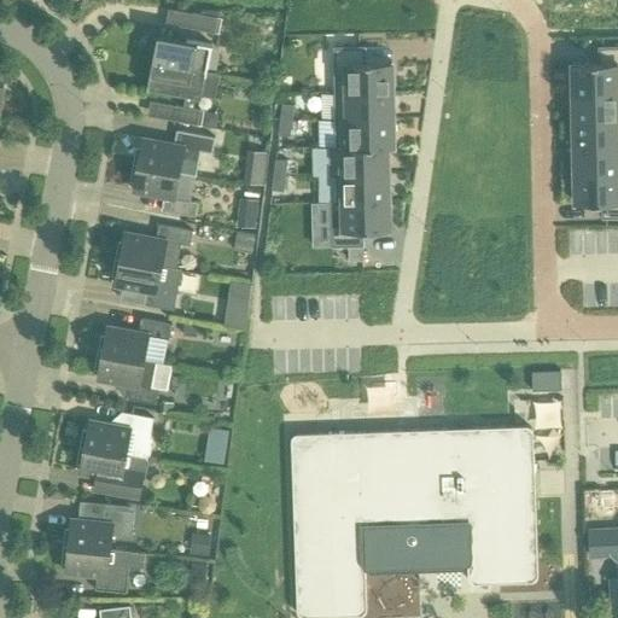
[(192,28),(219,33),(221,19),(194,15),(192,28)]
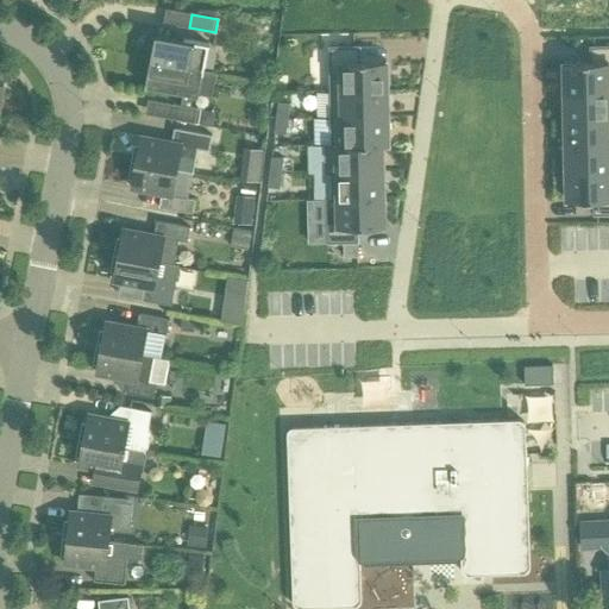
[(150,60),(203,70),(209,43),(184,38),(184,39),(156,33),(152,50),(150,60)]
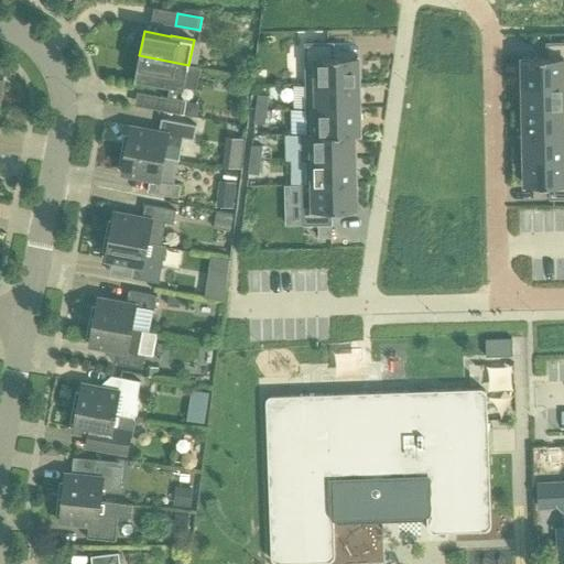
[(519,84),(563,83),(563,41),(544,42),(545,55),(518,56),(519,84)]
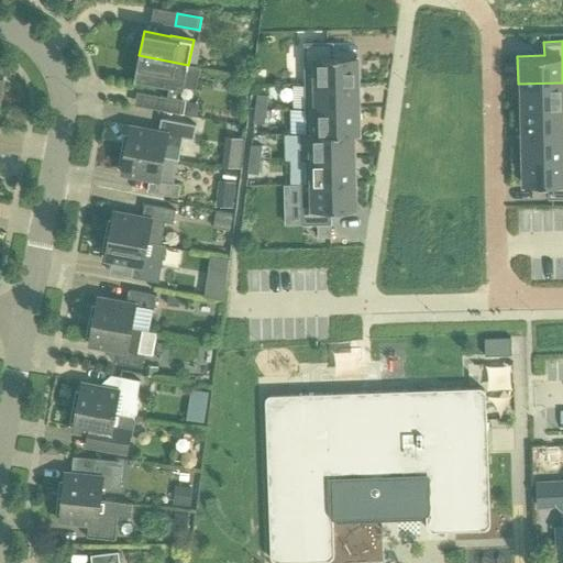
[(305,84),(357,81),(356,56),(333,57),(332,44),(304,45),(304,50),(305,84)]
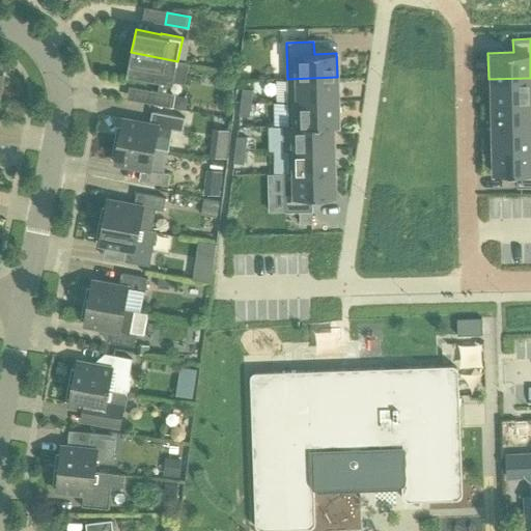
[(177,61),(131,52),(127,76),(146,79),(147,79),(173,84),(173,82),(185,84),(188,65),(177,63),(177,61)]
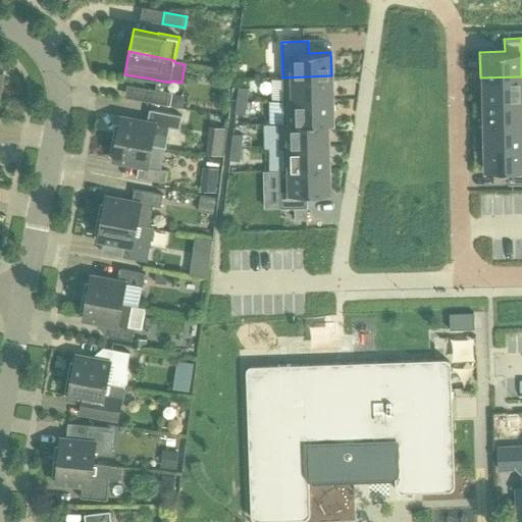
[(283,101),(331,98),(331,75),(282,77),(283,101)]
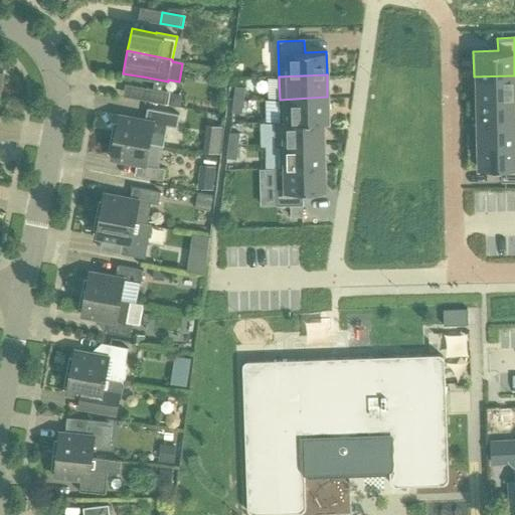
[(474,100),(514,99),(514,75),(474,76),(474,100)]
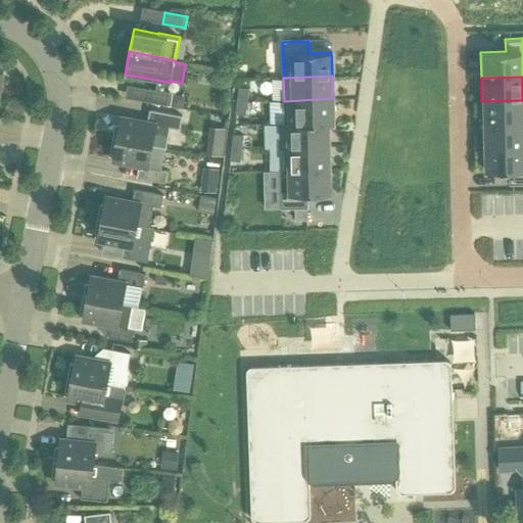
[(239,88),(237,101),(247,102),(249,89),(239,88)]
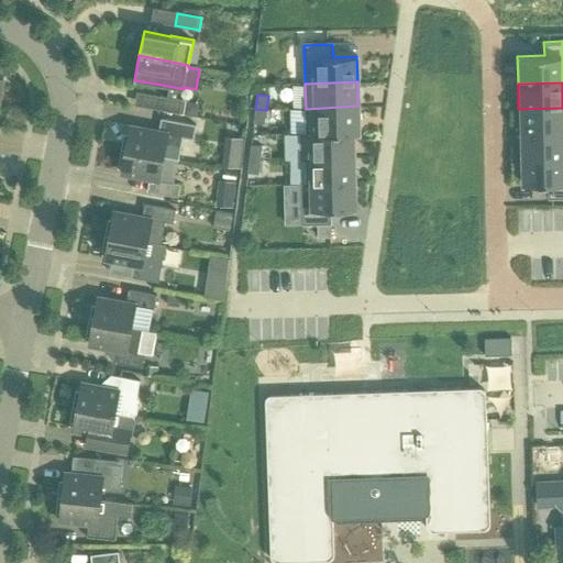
[(186,100),(161,96),(158,110),(184,114),(186,100)]
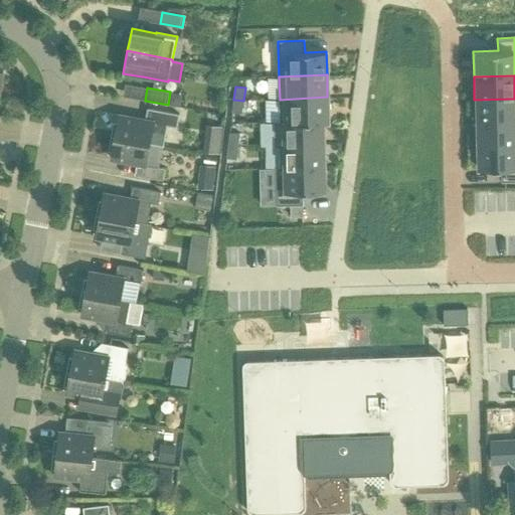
[(211,106),(221,107),(223,95),(213,93),(211,106)]
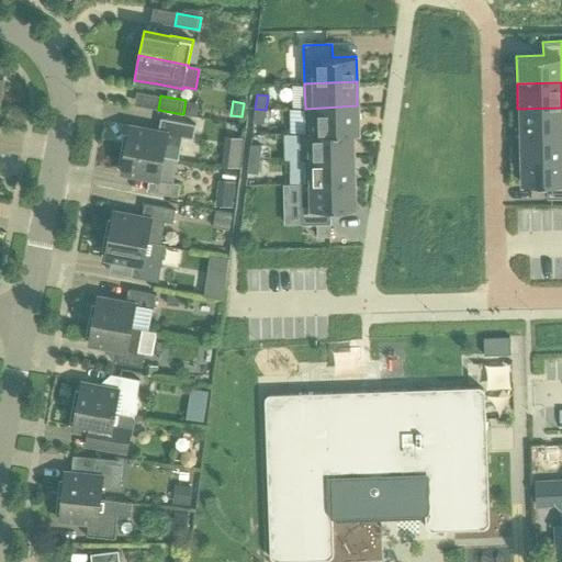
[(305,132),(352,133),(356,133),(357,105),(305,109),(305,132)]
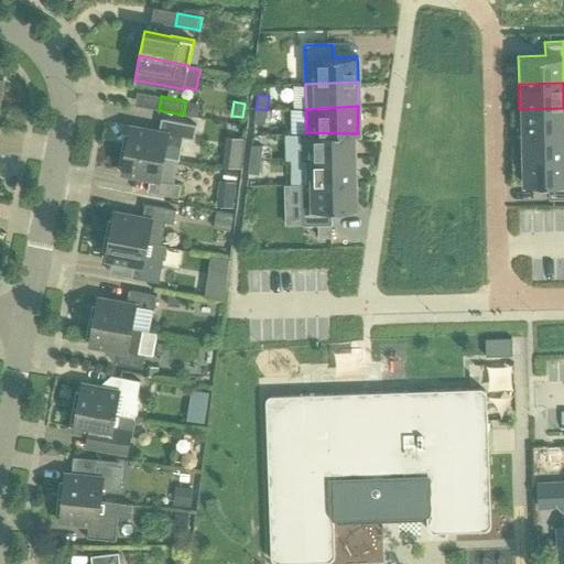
[(563,108),(519,109),(520,134),(563,132),(563,108)]
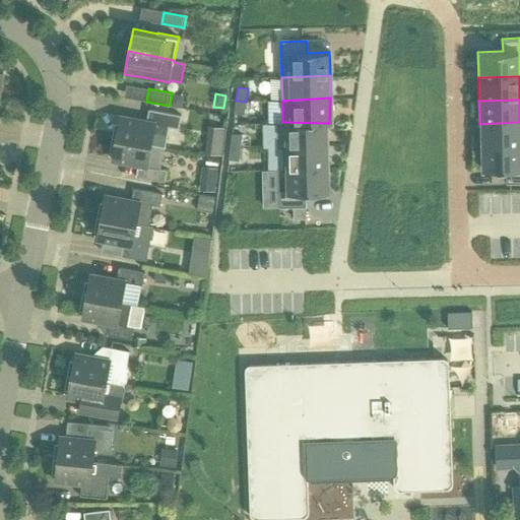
[(236,101),(235,113),(244,115),(246,102),(236,101)]
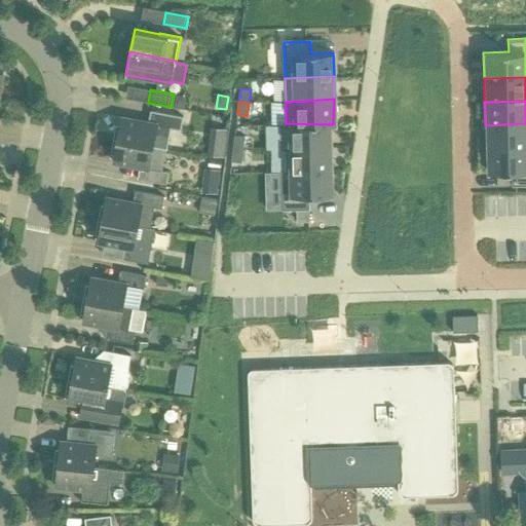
[(117,140),(164,148),(166,149),(171,128),(180,130),(183,118),(151,112),(149,123),(121,117),(117,140)]
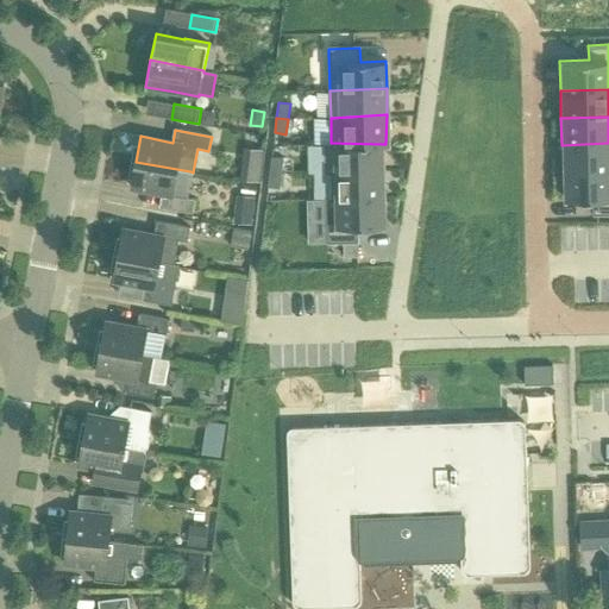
[(332,171),(382,170),(382,144),(331,143),(325,144),(326,171),(332,171)]
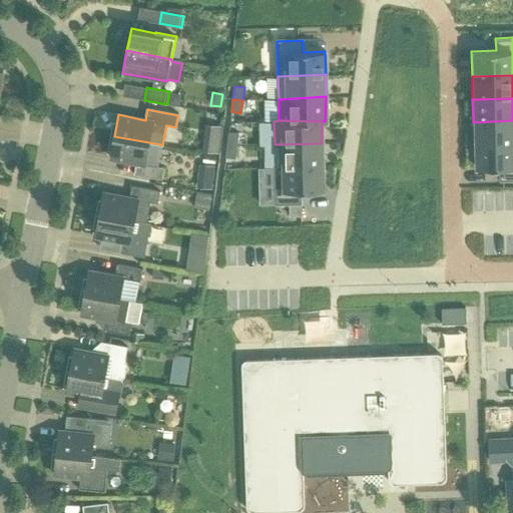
[(473,145),(512,143),(512,120),(473,122),(473,145)]
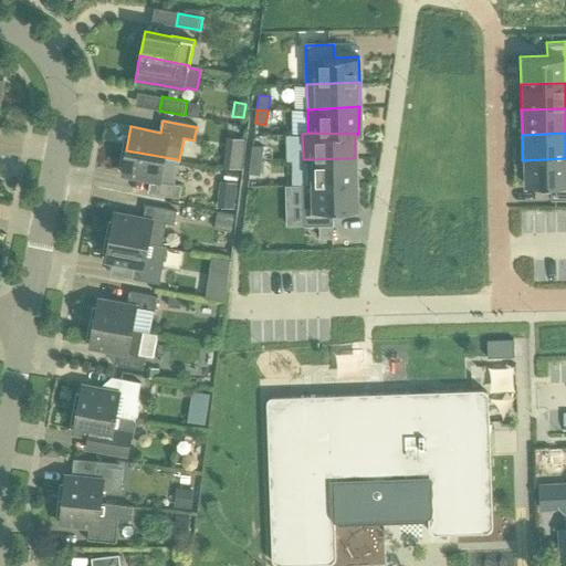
[(242,171),(243,158),(245,142),(228,139),(223,168),(239,170),(242,171)]
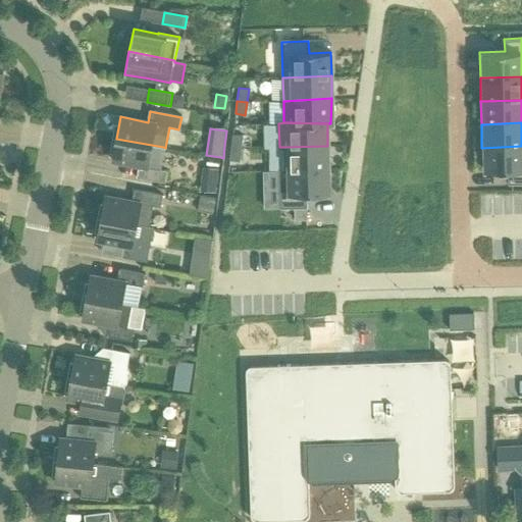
[(232,134),(231,147),(242,148),(243,136),(232,134)]
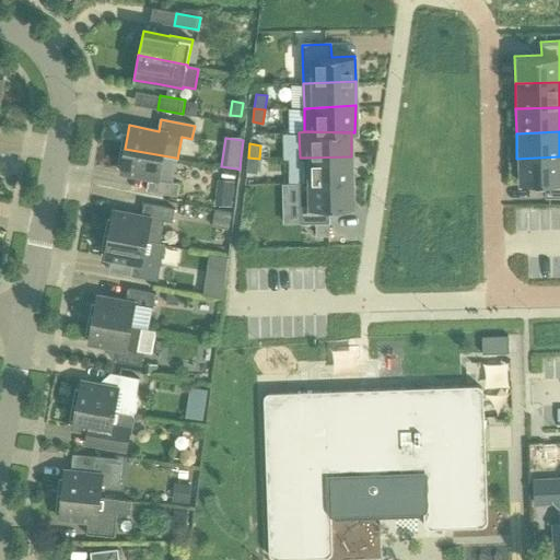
[(175,158),(125,149),(120,172),(149,177),(146,190),(176,196),(179,183),(171,182),(175,158)]
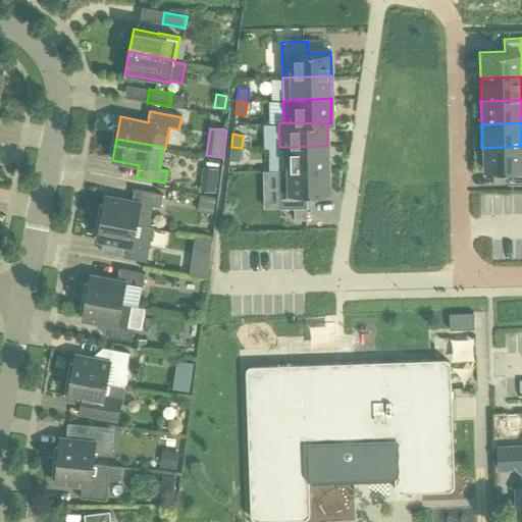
[(284,170),(329,169),(327,146),(284,147),(284,170)]
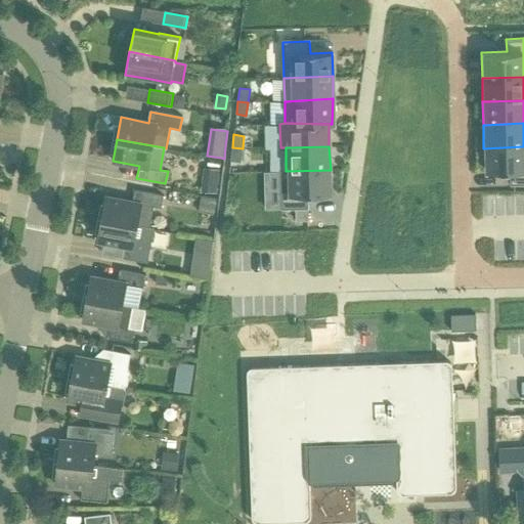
[(523,146),(483,148),(484,172),(497,172),(510,172),(510,185),(523,184),(523,146)]
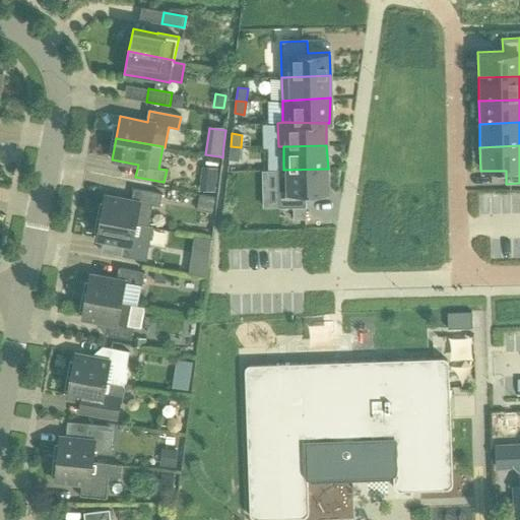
[(231,146),(229,159),(239,160),(241,147),(231,146)]
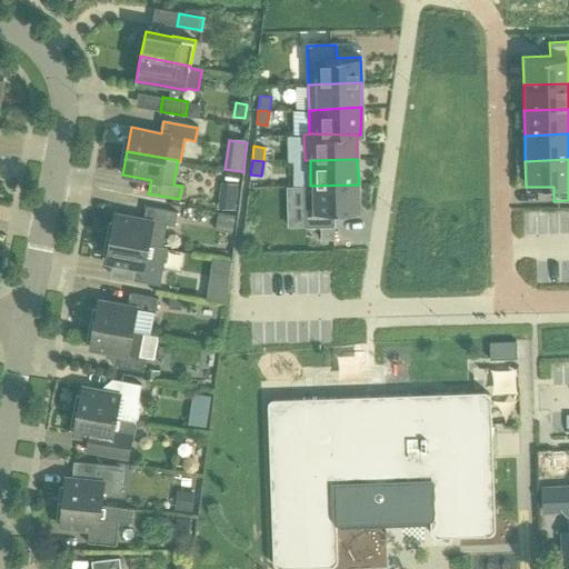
[(358,211),(359,185),(310,186),(305,186),(306,227),(320,226),(333,226),(335,226),(335,212),(358,211)]
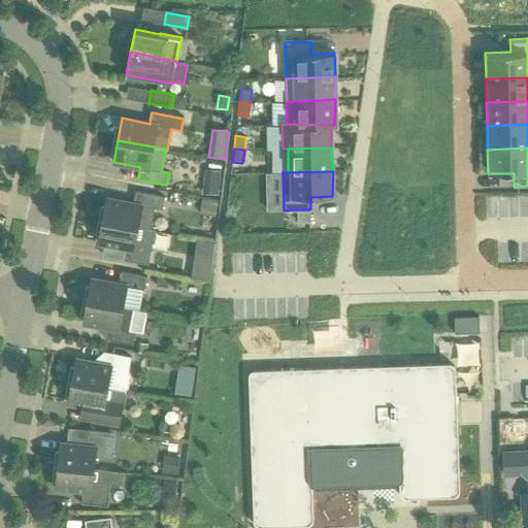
[(218,194),(219,186),(205,184),(204,192),(218,194)]
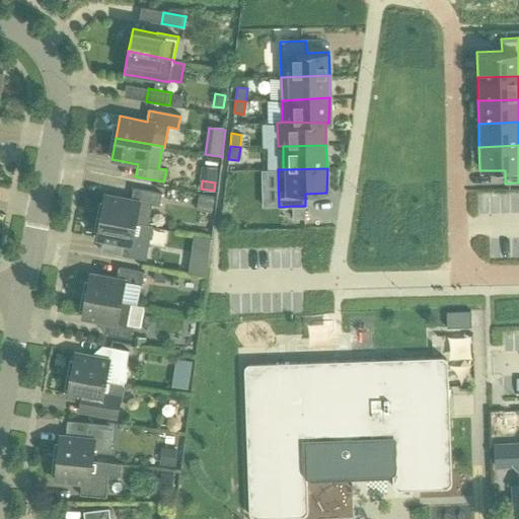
[(100,217),(148,225),(151,205),(159,206),(161,194),(134,189),(131,200),(104,195),(100,217)]
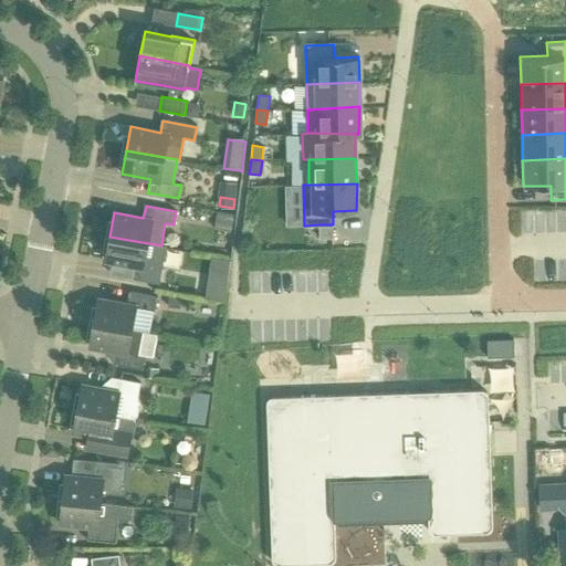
[(230,232),(233,215),(216,212),(213,230),(230,232)]
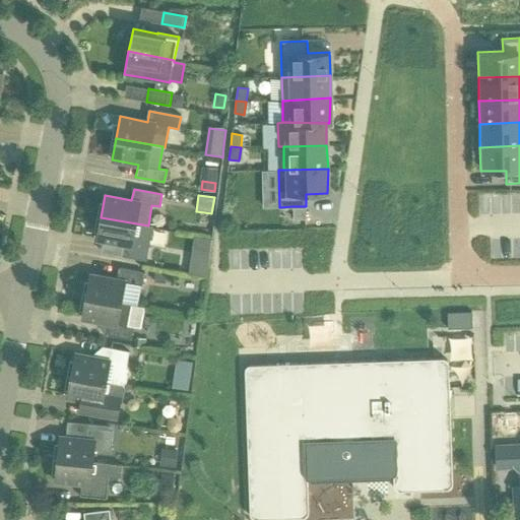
[(305,206),(293,206),(293,218),(305,218),(305,206)]
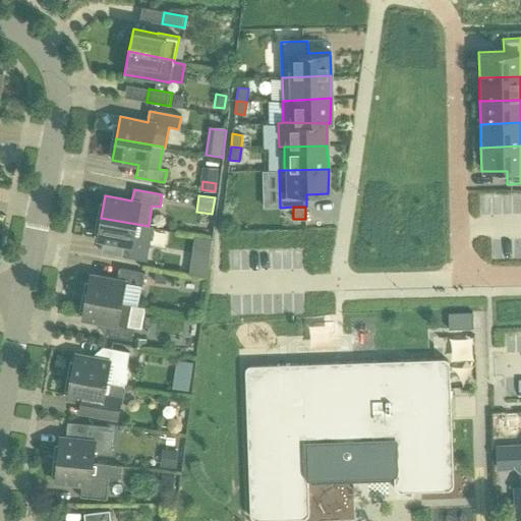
[(149,226),(101,218),(97,239),(123,244),(121,256),(146,262),(153,227),(149,226)]
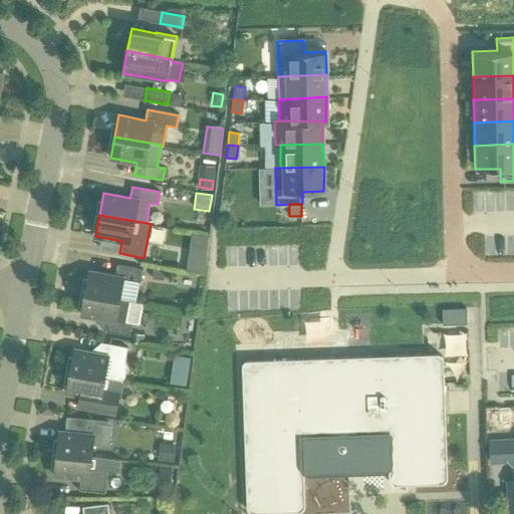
[(190,253),(206,255),(208,237),(192,235),(190,253)]
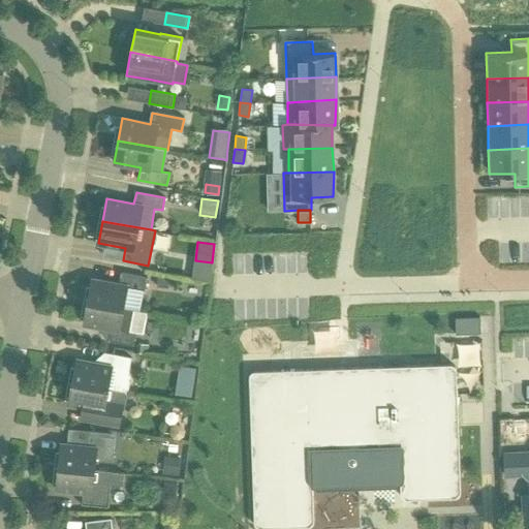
[(88,301),(124,308),(128,287),(144,290),(147,278),(121,273),(119,284),(92,279),(88,301)]
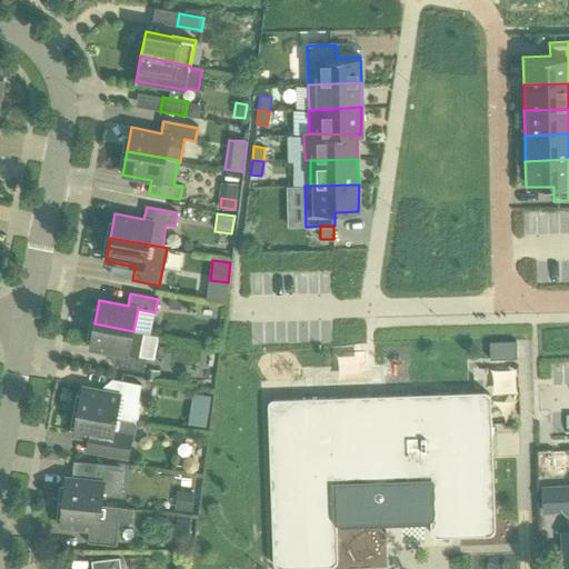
[(181,311),(182,301),(170,299),(168,310),(181,311)]
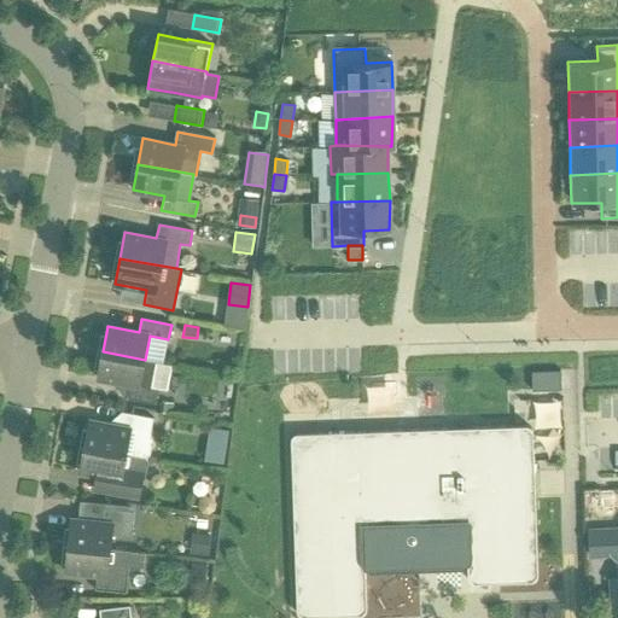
[(164,363),(145,360),(103,351),(98,378),(128,383),(126,397),(156,403),(158,391),(165,392),(172,365),(164,363)]
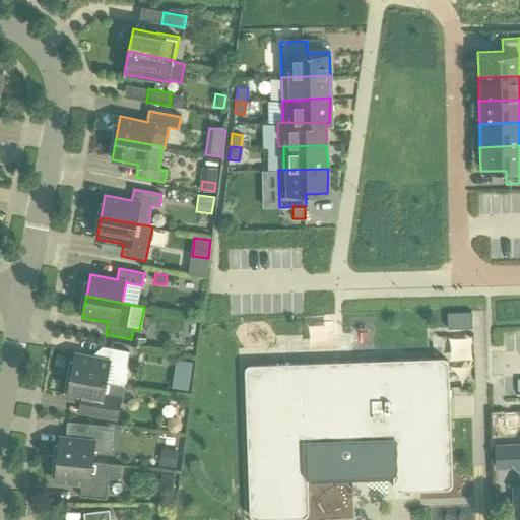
[(447,313),(448,328),(448,329),(472,328),(471,312),(447,313)]
